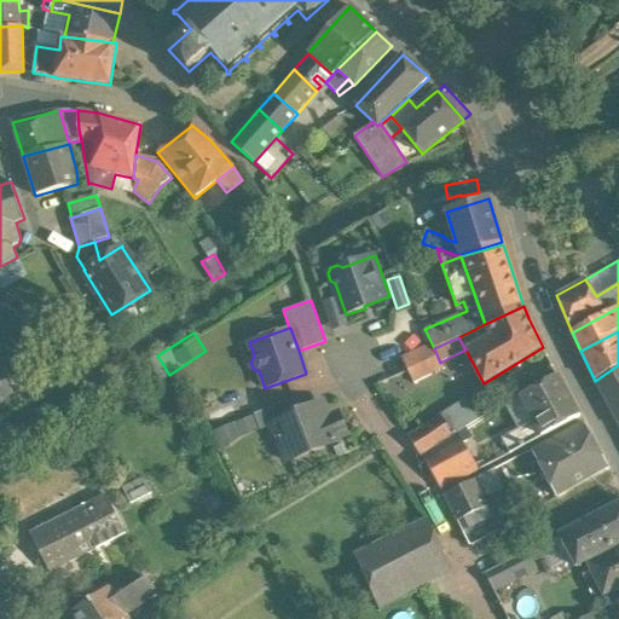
[(428,351),(427,346),(403,357),(414,383),(445,368),(441,362),(440,363),(434,348),(428,351)]
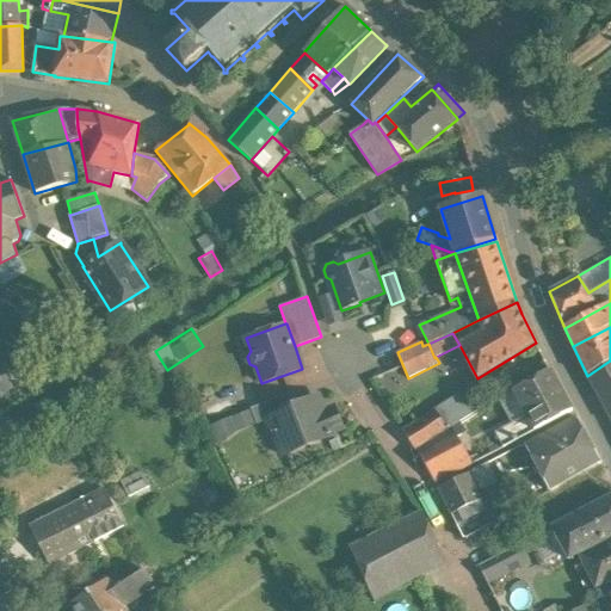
[(155,351),(146,357),(159,376),(167,370),(155,351)]
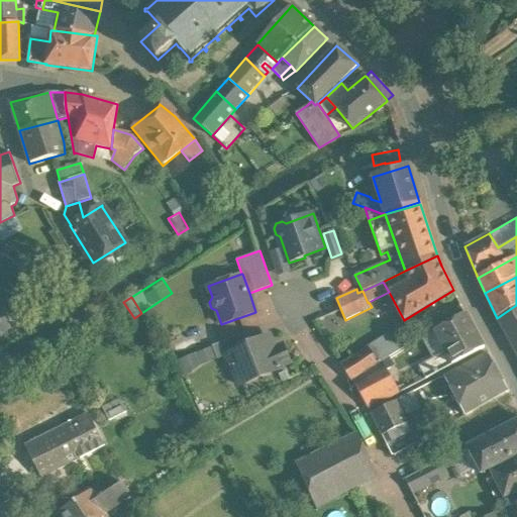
[(516,305),(497,318),(516,355),(516,305)]
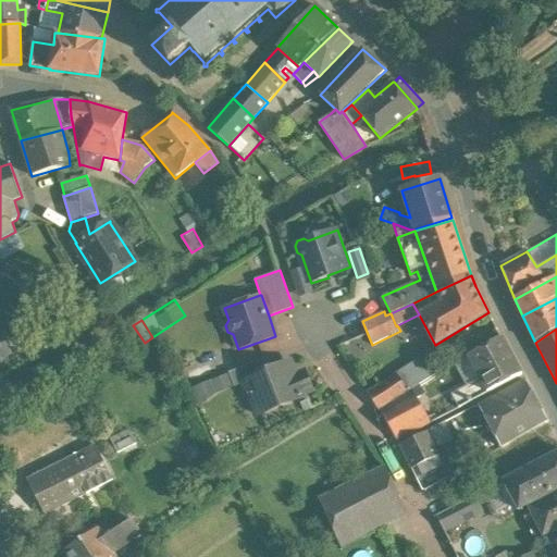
[(372,347),(364,333),(345,343),(351,357),(372,347)]
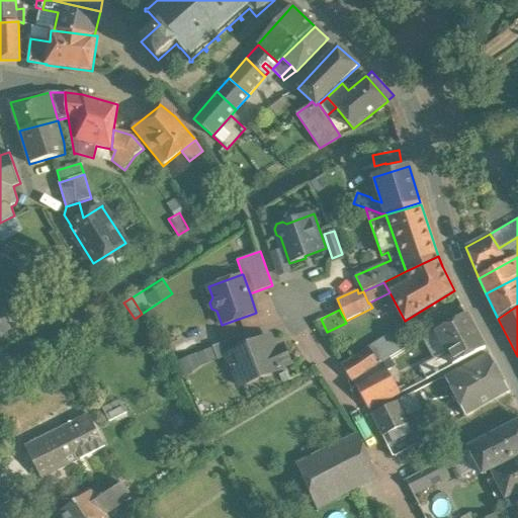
[(0,333),(9,330),(0,311),(0,333)]
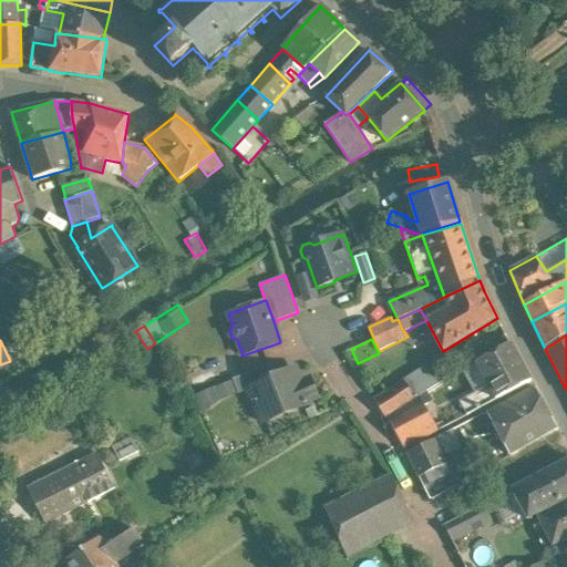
[(488,387),(460,402),(467,415),(532,381),(511,342),(475,362),(488,387)]
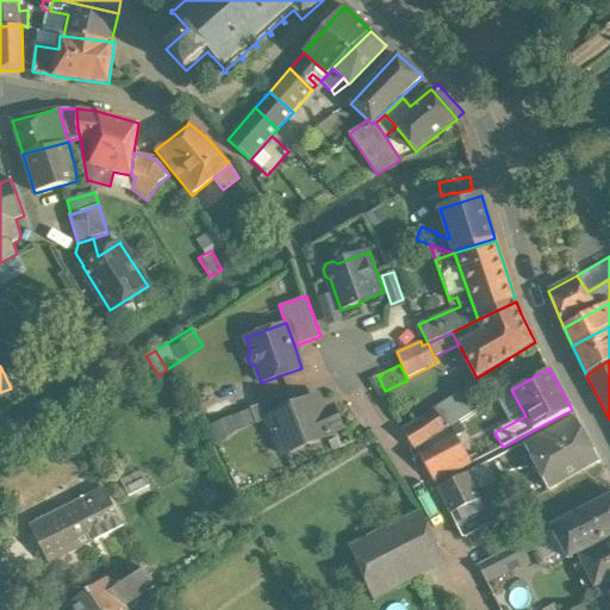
[(467,390),(403,430),(415,449),(416,448),(452,427),(460,422),(479,409),(467,390)]
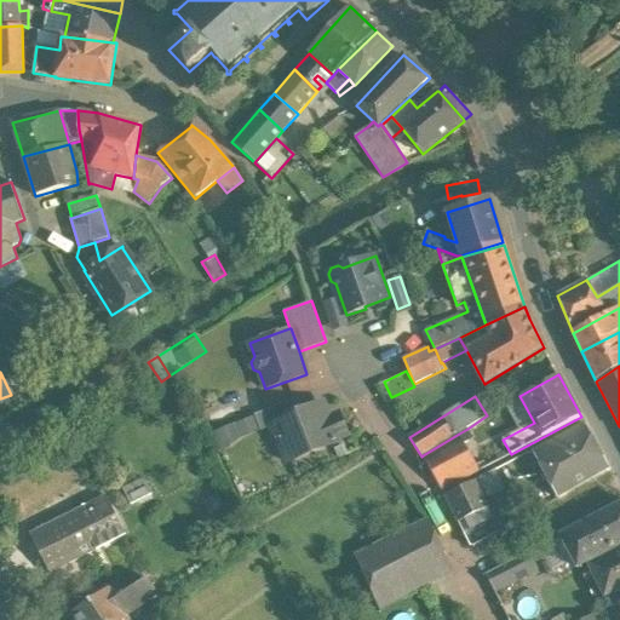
[(296,399),(254,414),(260,431),(271,426),(271,424),(300,412),(296,399)]
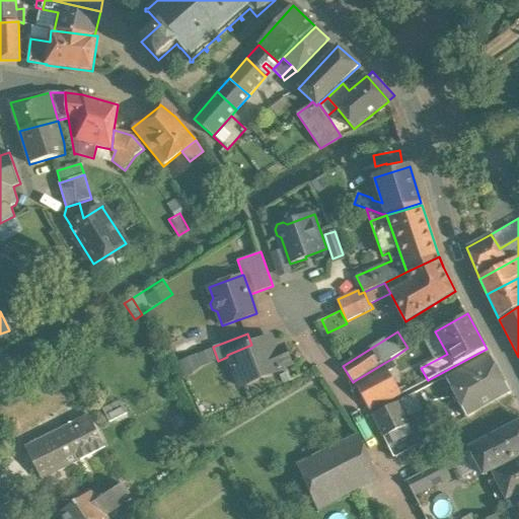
[(251,345),(227,355),(227,357),(239,386),(283,369),(282,367),(290,364),(284,347),(276,351),(270,338),(251,345)]
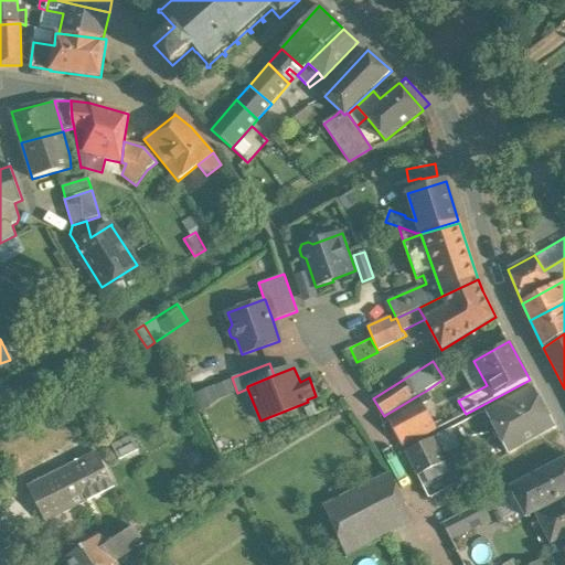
[(220,398),(237,393),(232,377),(193,394),(201,413),(220,398)]
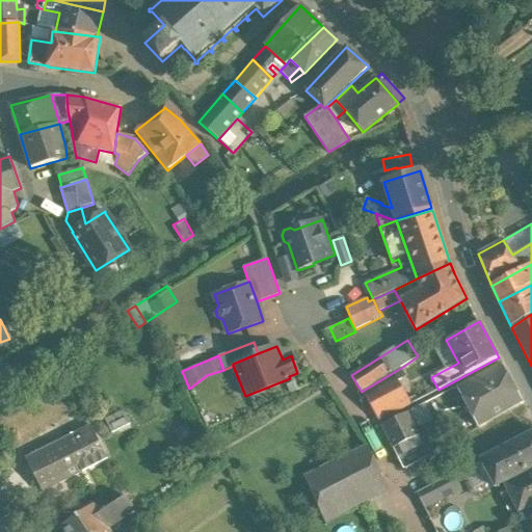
[(502,363),(457,389),(478,427),(521,404),(524,403),(502,363)]
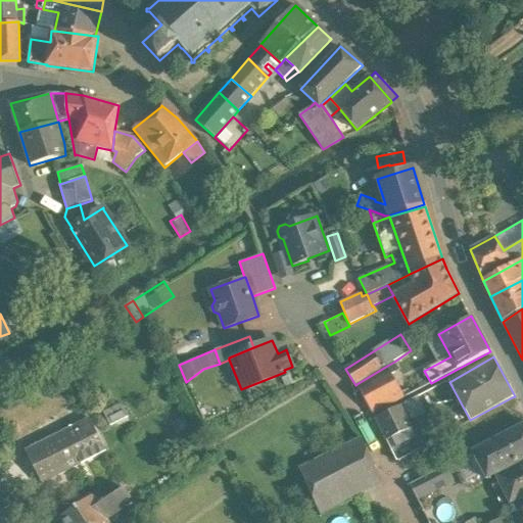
[(394,362),(387,366),(391,374),(399,370),(394,362)]
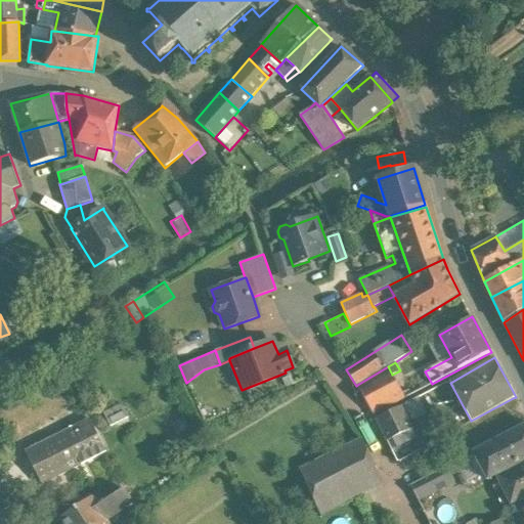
[(388,366),(357,385),(374,415),(405,398),(392,375),(388,366)]
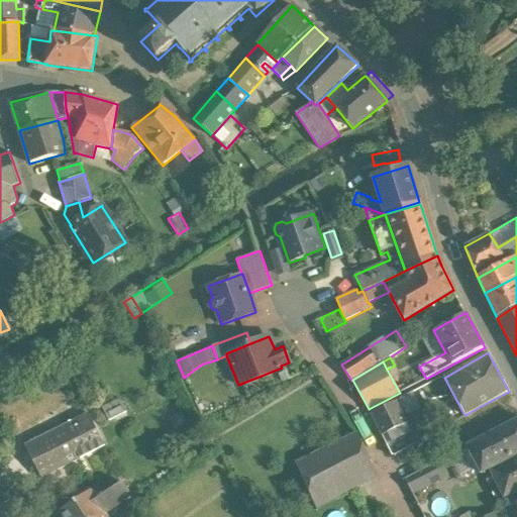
[(397,400),(371,413),(382,435),(405,424),(408,423),(397,400)]
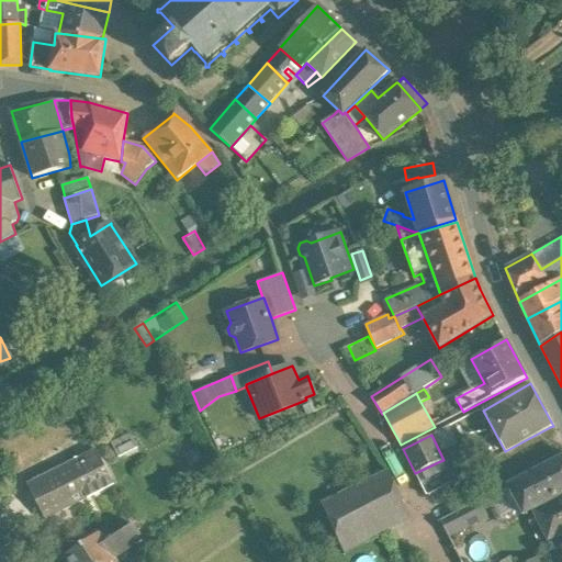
[(97,449),(66,464),(83,499),(114,484),(97,449)]
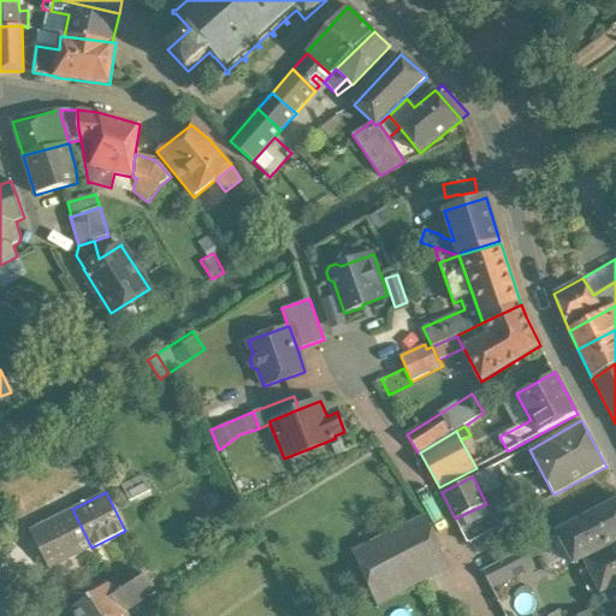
[(615,501),(557,532),(574,564),(615,542),(615,501)]
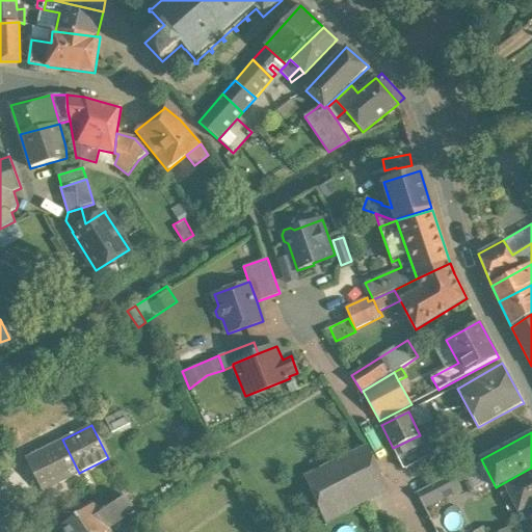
[(417,436),(393,448),(403,469),(405,469),(428,457),(417,436)]
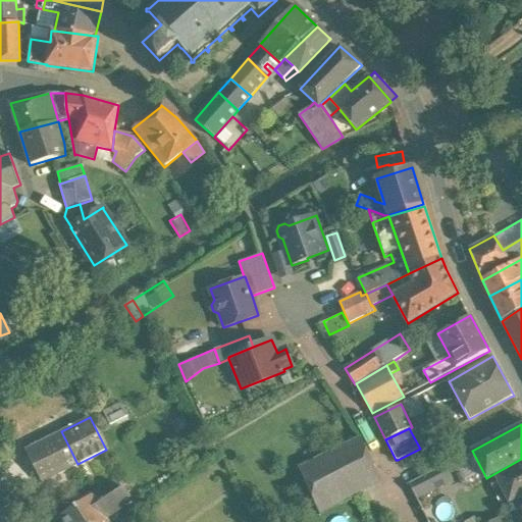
[(61,431),(25,450),(42,482),(77,464),(61,431)]
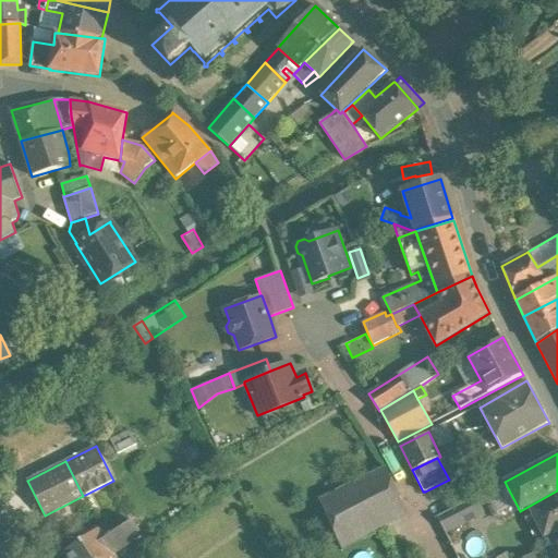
[(385,468),(319,500),(342,548),(408,516),(385,468)]
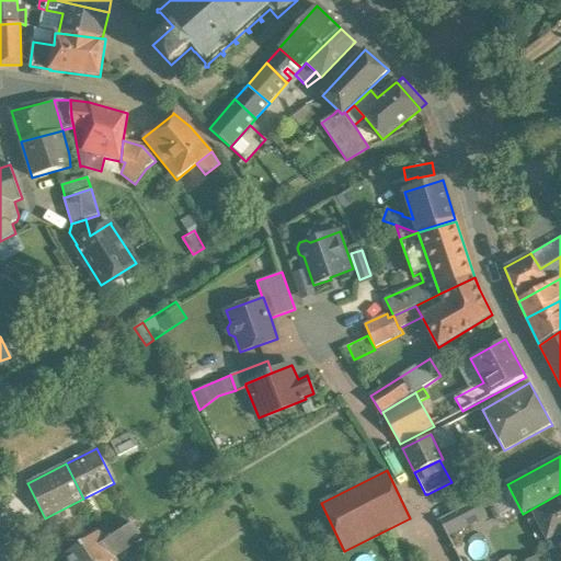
[(451,482),(427,494),(439,519),(474,501),(476,501),(464,476),(451,482)]
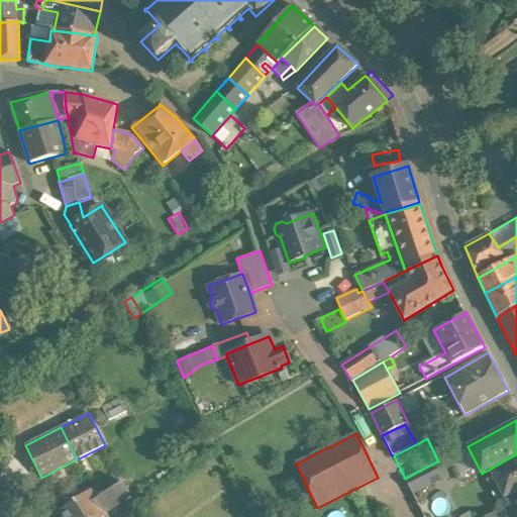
[(516,457),(492,472),(496,480),(504,497),(516,490),(516,457)]
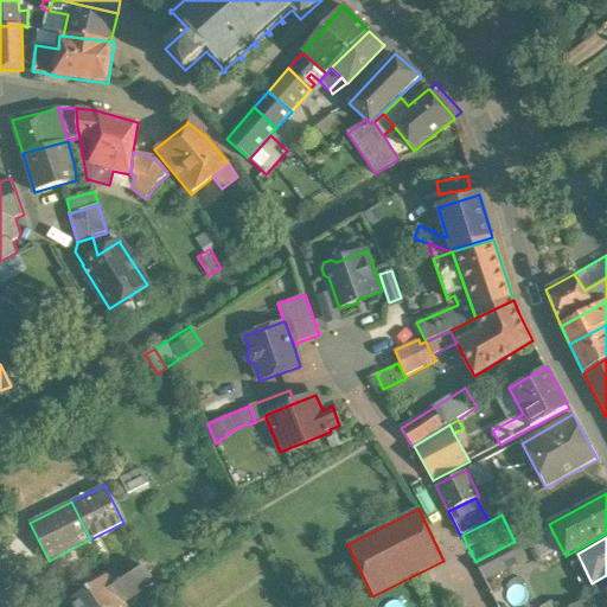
[(513,542),(475,562),(483,577),(522,557),(513,542)]
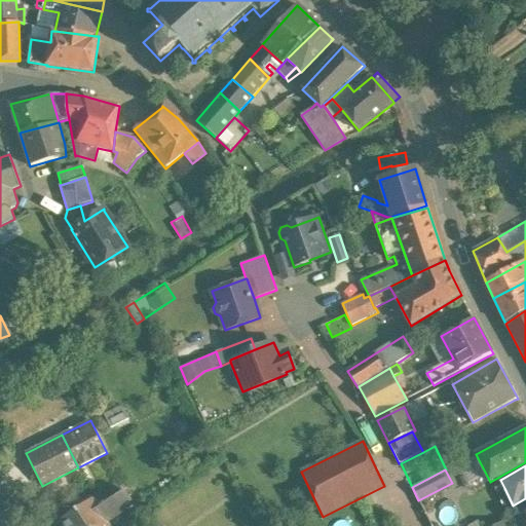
[(500,480),(493,484),(497,492),(504,488),(500,480)]
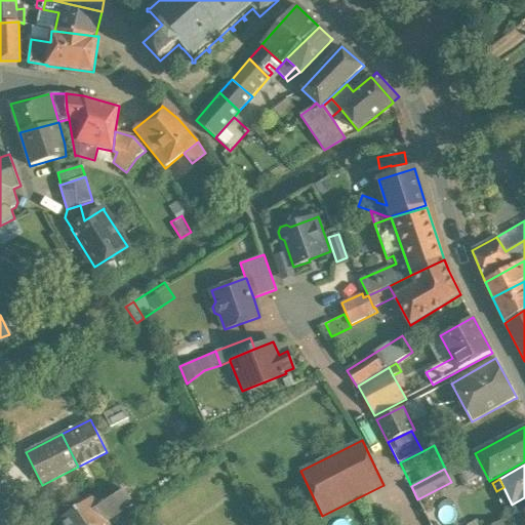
[(92,497),(59,520),(62,524),(110,524),(108,522),(134,505),(125,489),(98,507),(92,497)]
